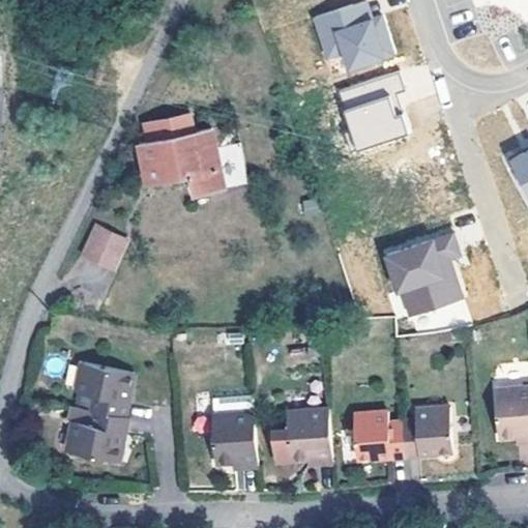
[(365,0),(364,0),(352,4),(358,23),(372,18),(365,0)]
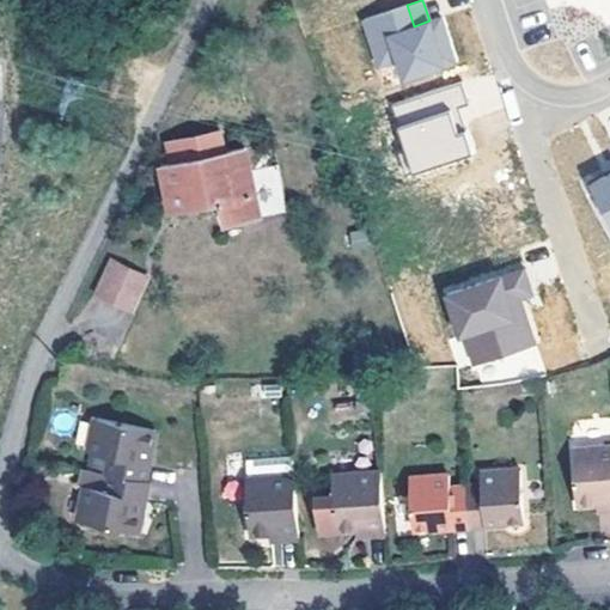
[(414,26),(407,5),(363,20),(378,66),(397,60),(404,79),(455,62),(440,18),(414,26)]
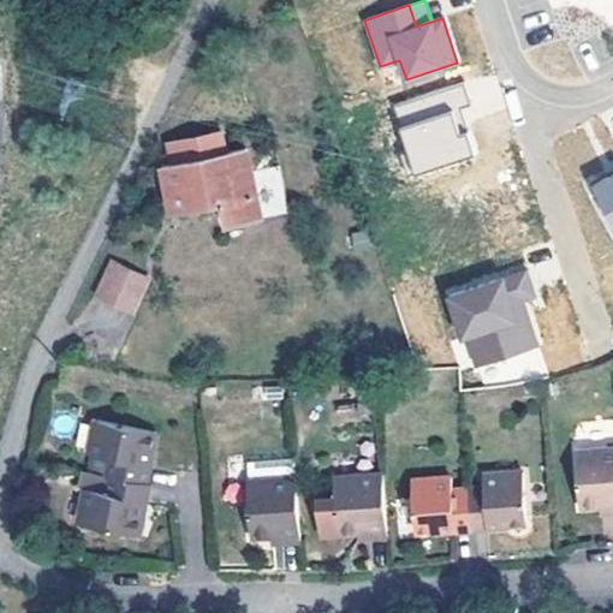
[(463,82),(393,106),(408,150),(399,153),(408,176),(476,153),(460,107),(470,105),(463,82)]
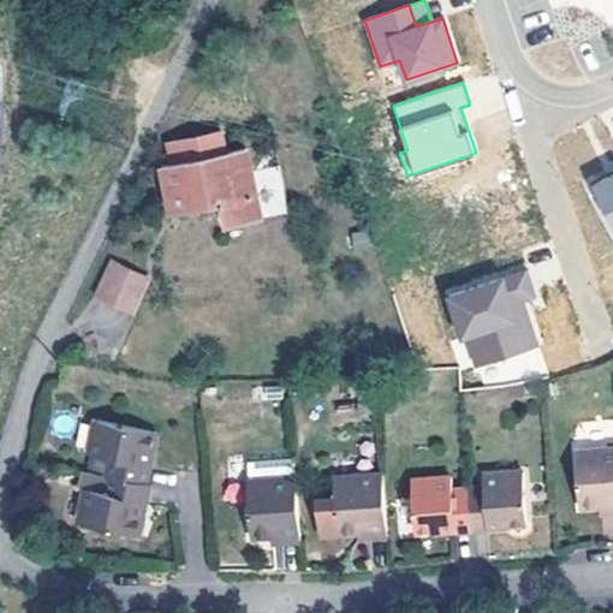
[(209,152),(176,158),(177,165),(159,168),(168,214),(216,206),(222,228),(257,221),(242,153),(210,158),(209,152)]
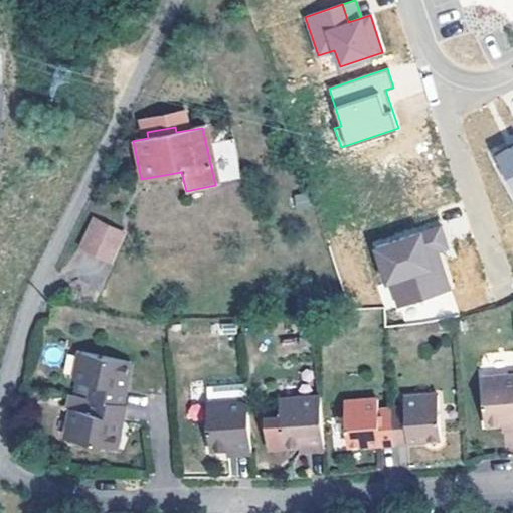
[(512,146),(497,154),(512,183),(512,146)]
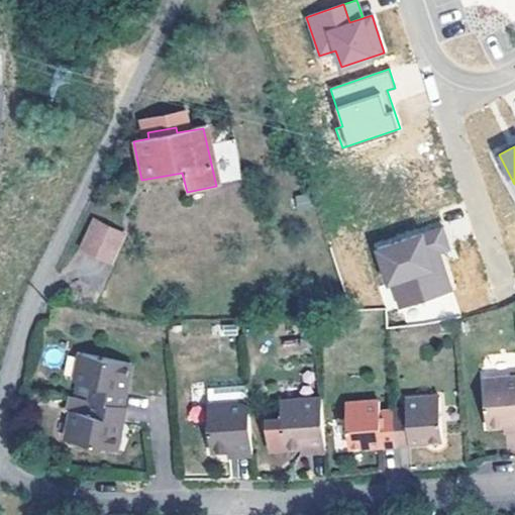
[(305,194),(292,197),(294,211),(308,209),(305,194)]
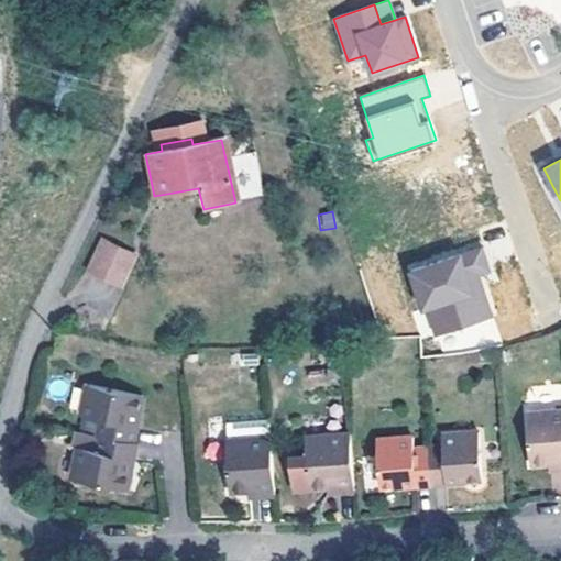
[(138,259),(106,242),(90,274),(122,289),(138,259)]
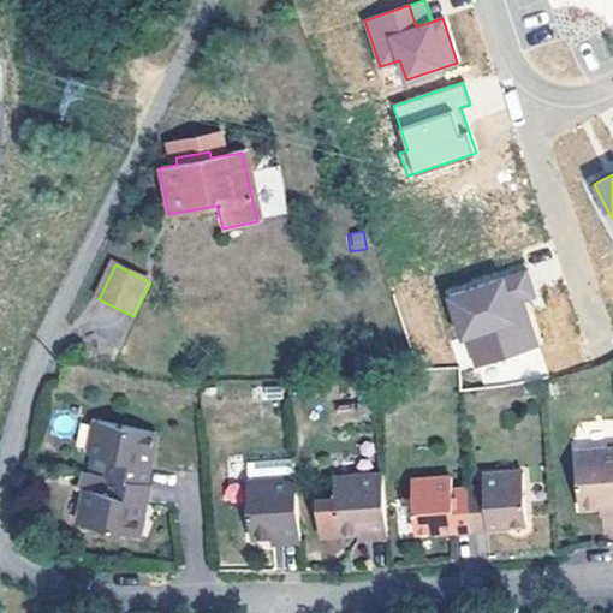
[(521,272),(442,298),(456,340),(460,339),(470,368),(531,347),(522,316),(511,320),(506,305),(529,297),(521,272)]
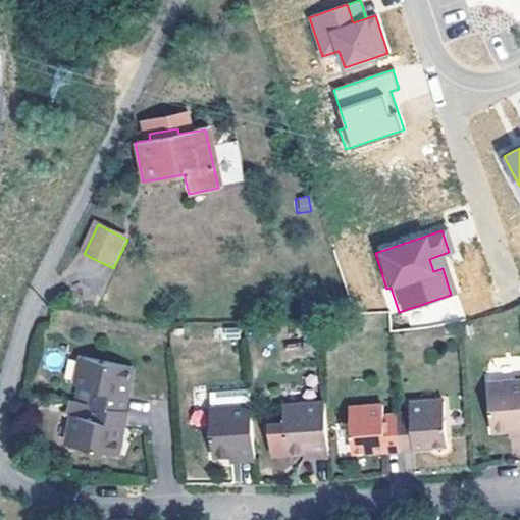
[(438,256),(429,259),(433,271),(443,268),(438,256)]
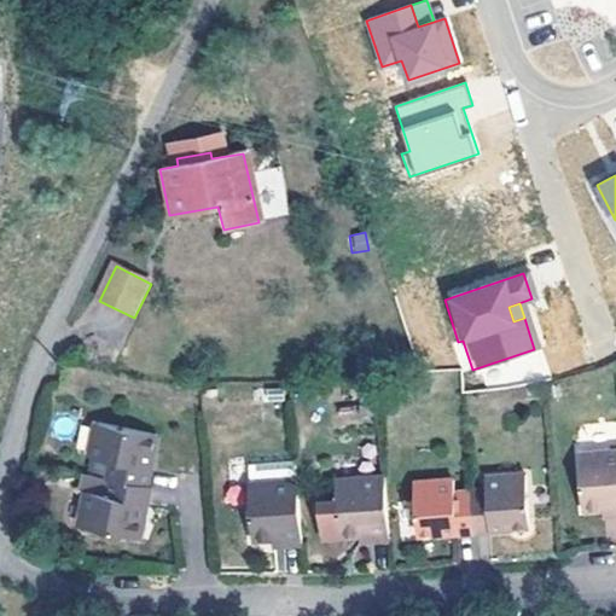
[(108,466),(104,484),(143,492),(146,474),(140,472),(141,463),(143,457),(149,458),(154,434),(98,423),(89,463),(108,466)]
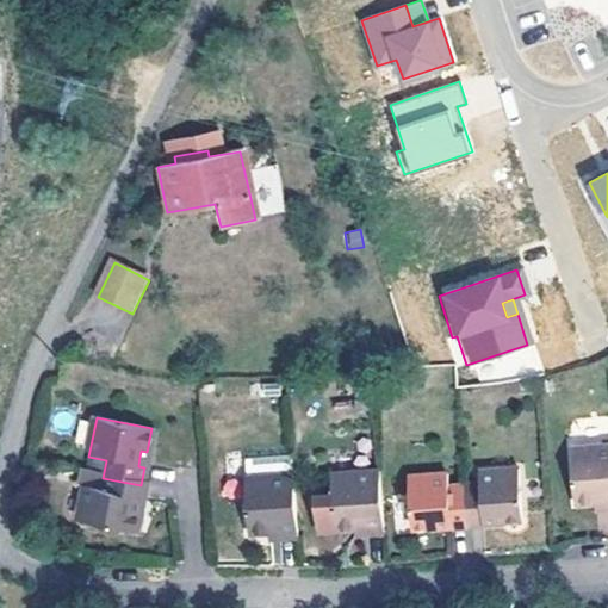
[(600,506),(602,514),(607,513),(607,450),(565,454),(570,508),(589,506),(600,506)]
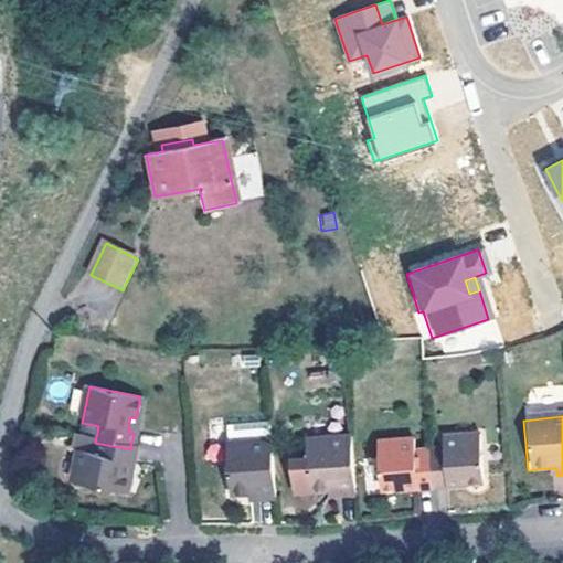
[(459,484),(465,482),(481,481),(478,437),(443,439),(443,450),(426,452),(429,490),(446,490),(446,485),(459,484)]
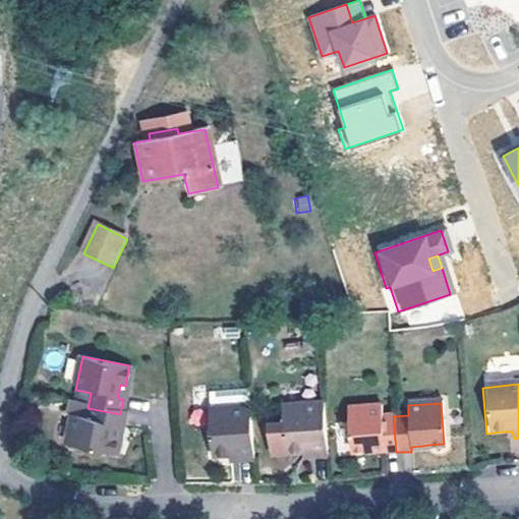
[(113,429),(119,430),(122,415),(120,414),(88,408),(71,405),(68,421),(70,421),(64,454),(113,463),(116,445),(110,444),(112,435),(113,429)]
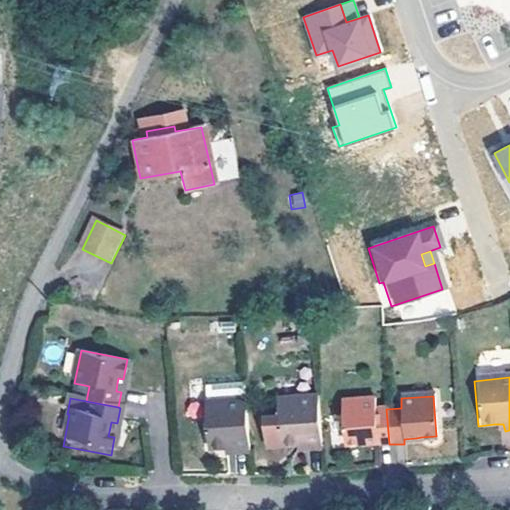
[(305,451),(320,450),(314,399),(275,402),(276,419),(261,420),(263,443),(270,448),(278,448),(294,446),(299,446),(305,446),(305,451)]
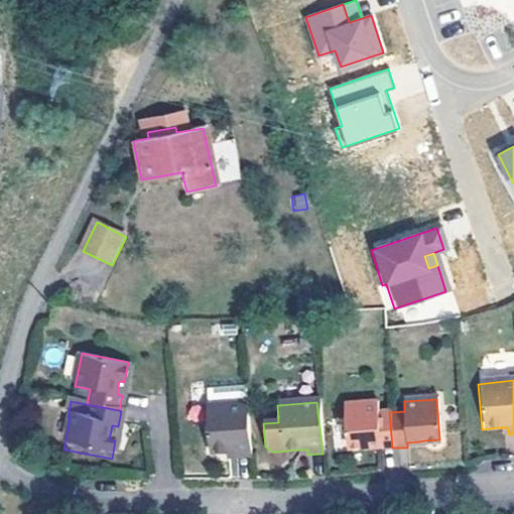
[(379,444),(380,448),(392,447),(389,412),(378,413),(377,403),(343,407),(346,447),(362,446),(366,445),(379,444)]
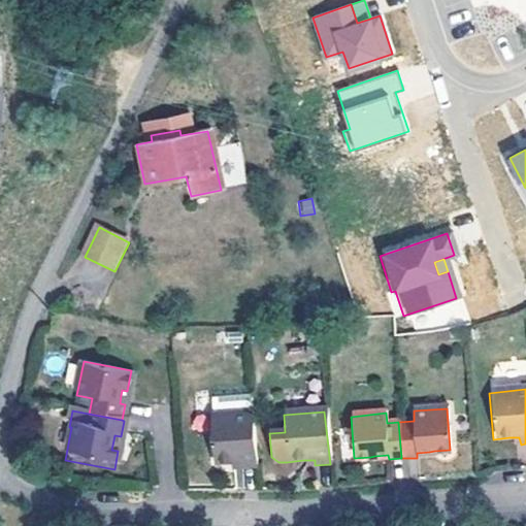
[(255,467),(251,415),(209,417),(212,463),(230,463),(234,463),(239,463),(239,468),(255,467)]
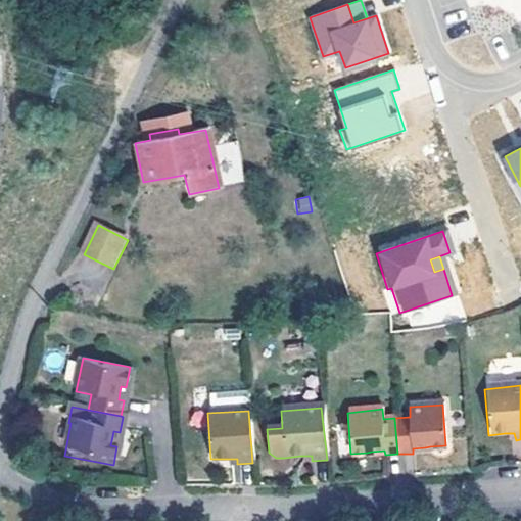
[(267,429),(282,428),(281,413),(267,429)]
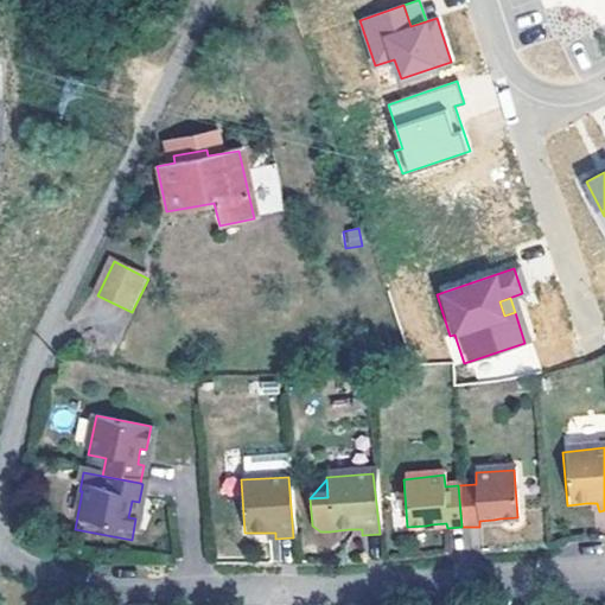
[(135,518),(139,502),(132,501),(131,507),(128,517),(135,518)]
